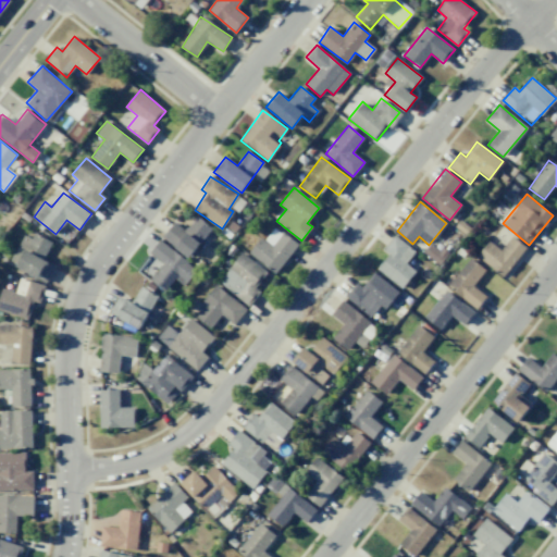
[(186,231),(173,222),(162,238),(190,257),(211,226),(196,215),(186,231)]
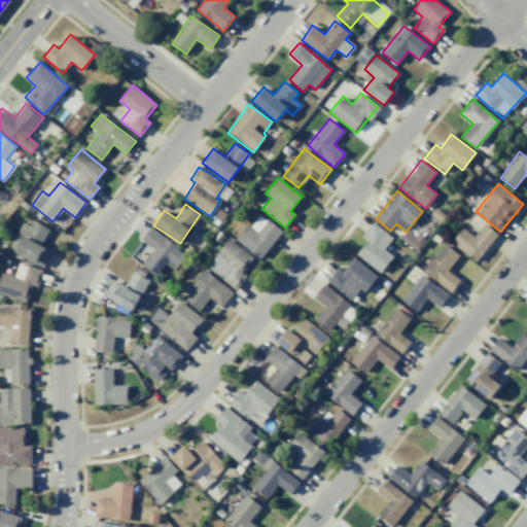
[(261,258),(282,232),(259,215),(251,226),(247,223),(236,239),(261,258)]
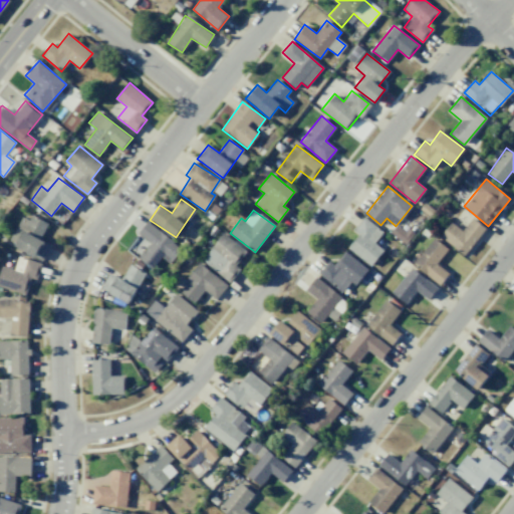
[(48,222),(32,216),(30,220),(21,217),(9,245),(44,259),(50,244),(41,240),(48,222)]
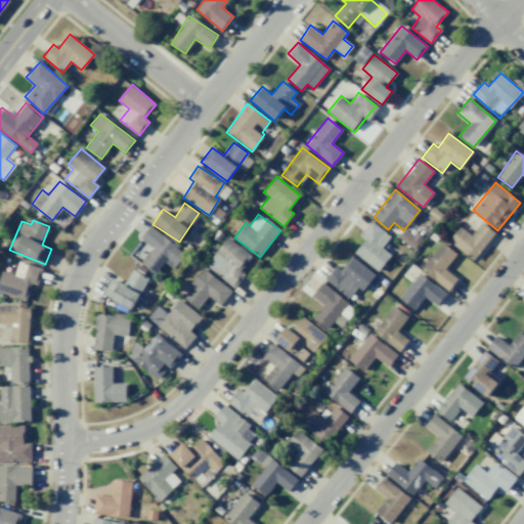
[(365,237),(354,255),(380,270),(390,254),(382,249),(390,234),(369,222),(361,235),(365,237)]
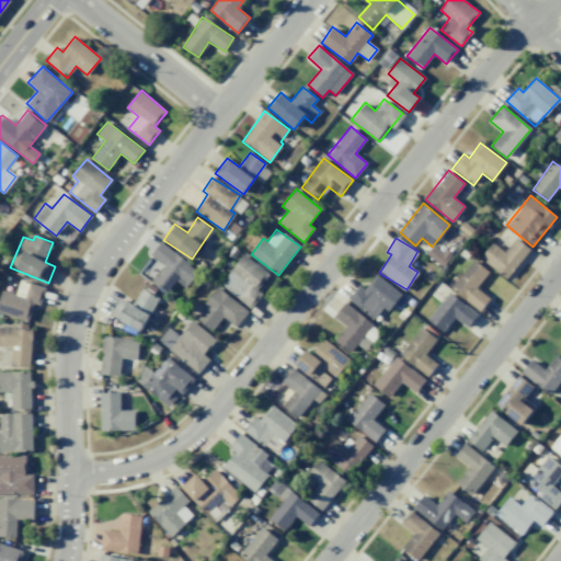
[(480,260),(508,278),(529,248),(514,238),(505,252),(491,242),(480,260)]
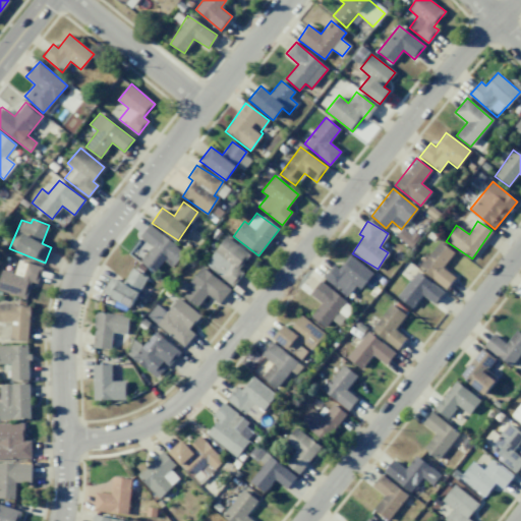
[(140,236),(152,246),(139,262),(154,273),(166,257),(174,265),(183,252),(150,225),(140,236)]
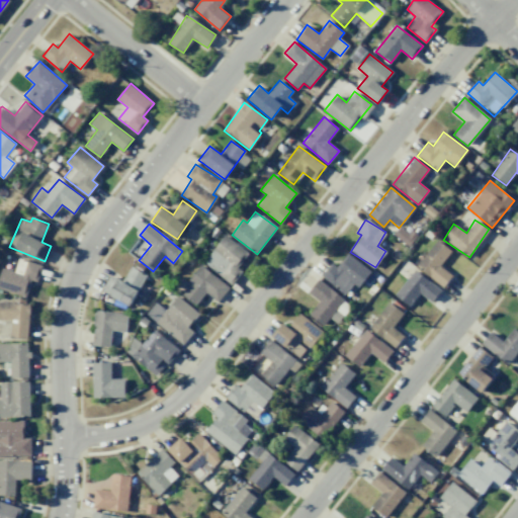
[(203,261),(229,282),(250,255),(226,235),(203,261)]
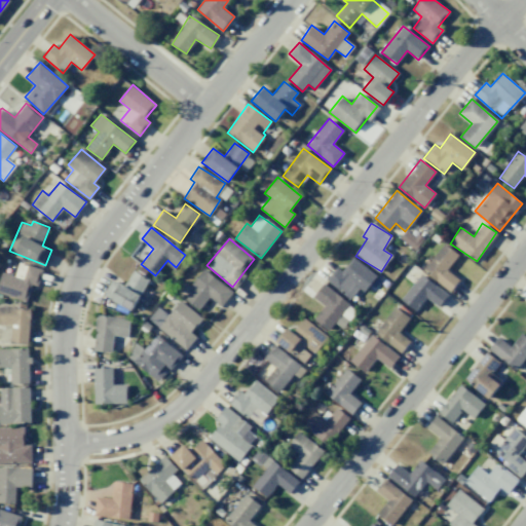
[(450,292),(459,279),(447,269),(458,255),(444,243),(422,269),(450,292)]
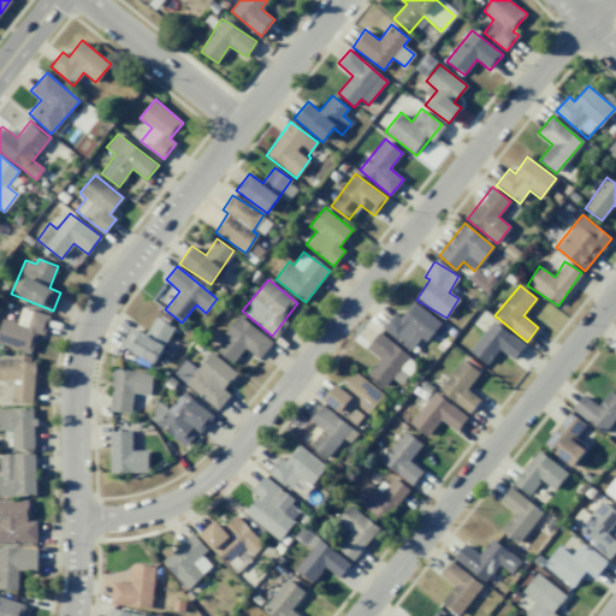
[(401,318),(394,313),(381,330),(410,350),(420,338),(426,343),(440,321),(413,302),(401,318)]
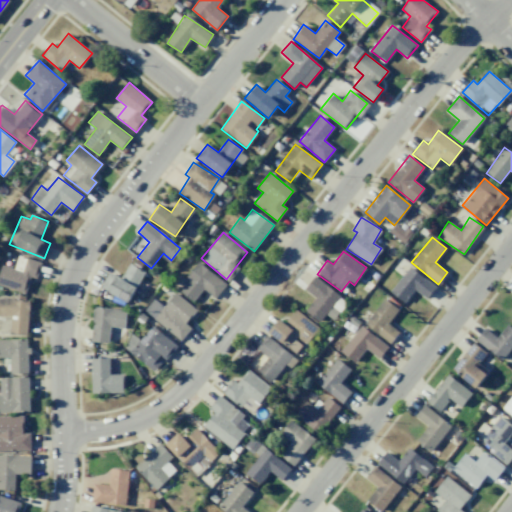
[(36,278),(42,263),(19,255),(14,268),(2,265),(0,271),(0,285),(25,293),(30,277),(36,278)]
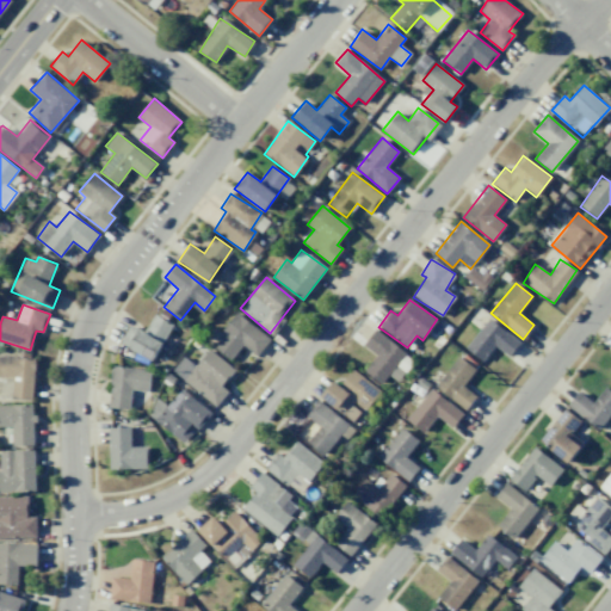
[(270,339),(238,313),(213,345),(230,359),(242,345),(257,356),(270,339)]
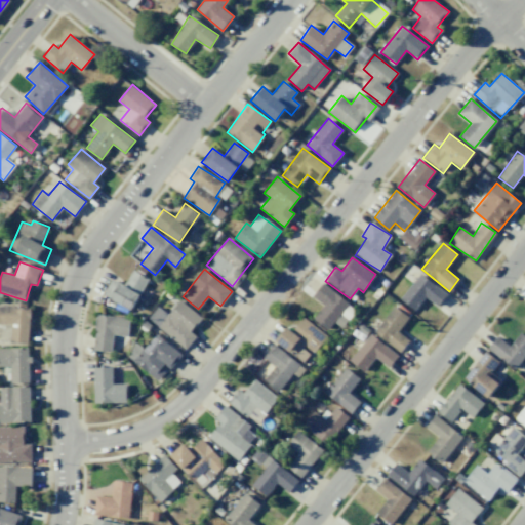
[(147,277),(131,271),(125,285),(111,279),(104,296),(133,309),(147,277)]
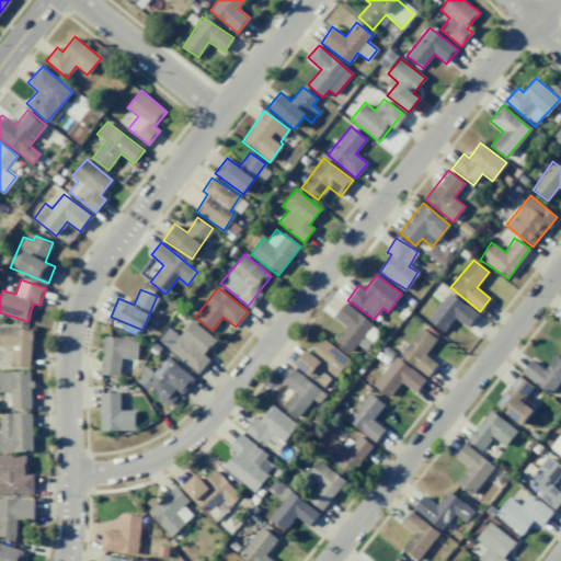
[(427,319),(443,331),(455,317),(468,328),(478,315),(449,292),(427,319)]
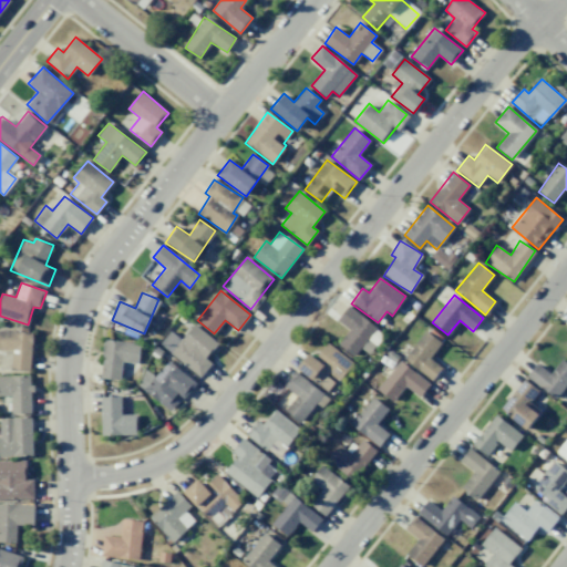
[(349,330),(338,344),(353,357),(360,348),(369,354),(384,333),(348,306),(337,320),(349,330)]
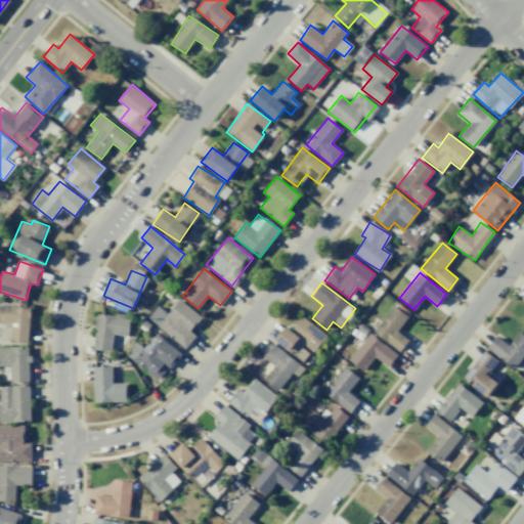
[(187,347),(195,335),(190,332),(202,315),(178,300),(168,314),(157,306),(146,320),(187,347)]
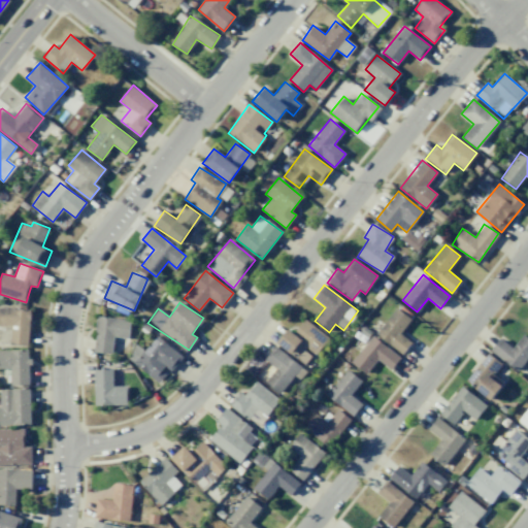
[(0,326),(11,327),(10,344),(29,344),(31,309),(0,307),(0,326)]
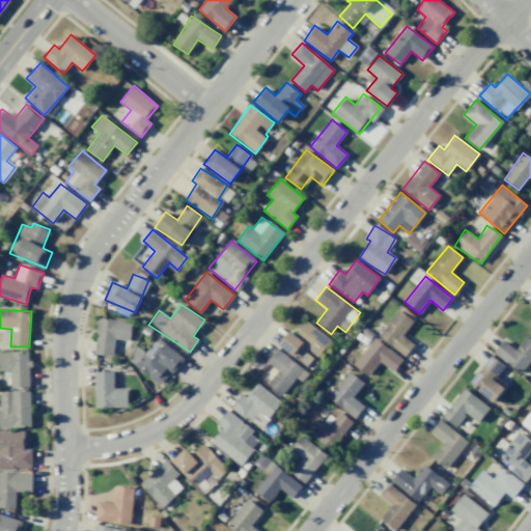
[(379,338),(407,355),(414,343),(402,336),(413,319),(396,309),(379,338)]
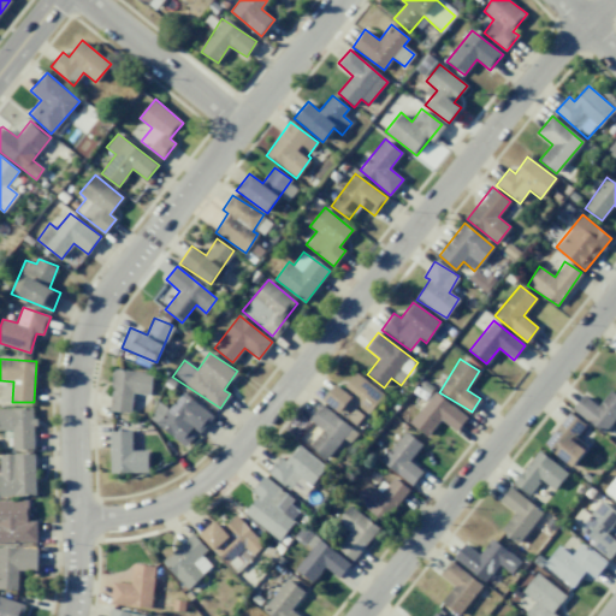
[(152,373),(113,369),(110,410),(130,412),(132,392),(149,395),(152,373)]
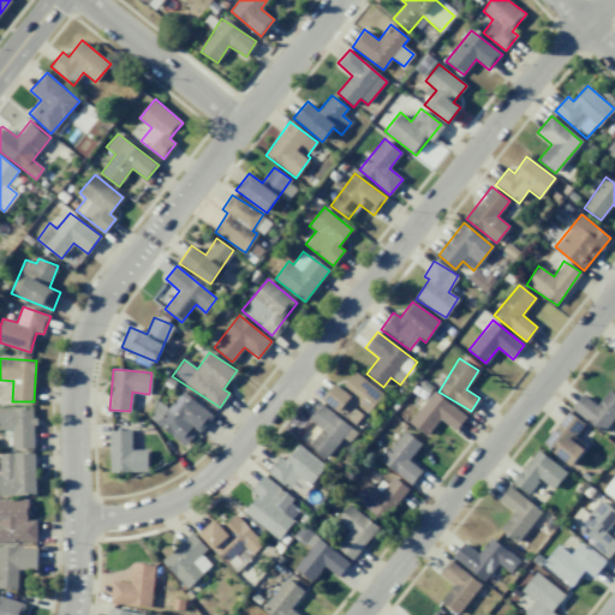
[(342,388),(335,383),(322,400),(356,425),(364,413),(366,415),(383,393),(354,372),(342,388)]
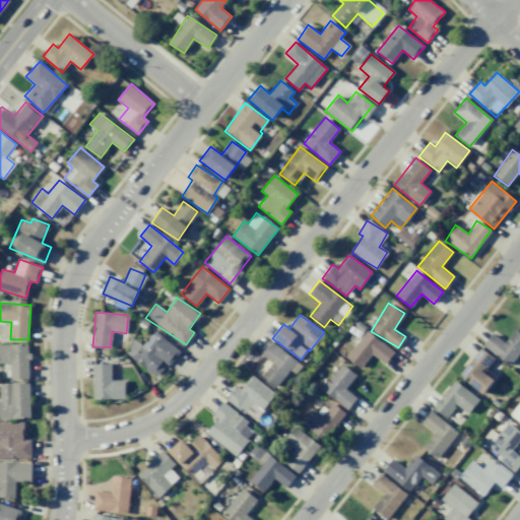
[(519,352),(519,332),(516,329),(505,342),(493,333),(483,345),(510,367),(519,352)]
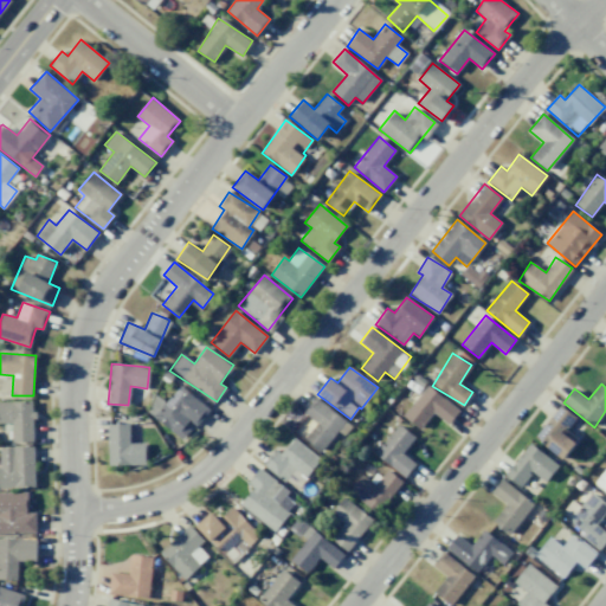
[(182,440),(193,427),(194,429),(210,410),(179,385),(165,403),(156,397),(146,411),(182,440)]
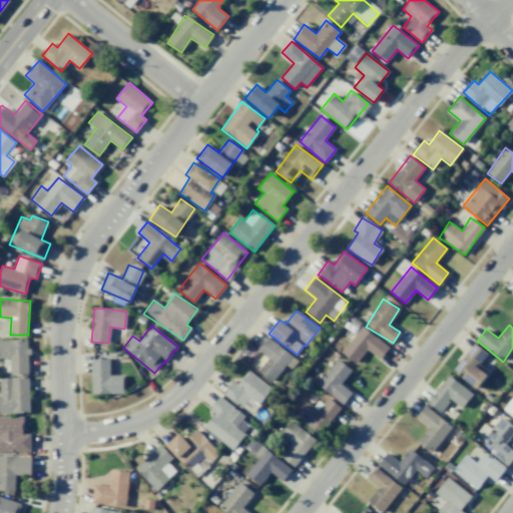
[(342,353),(356,364),(367,349),(380,359),(389,347),(361,326),(342,353)]
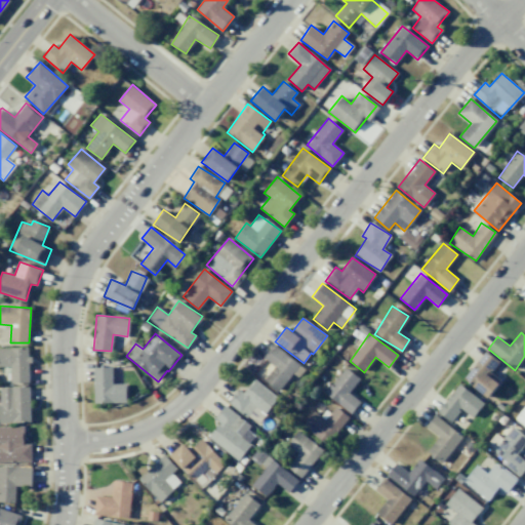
[(275,366),(264,379),(279,391),(299,365),(274,345),(264,357),(275,366)]
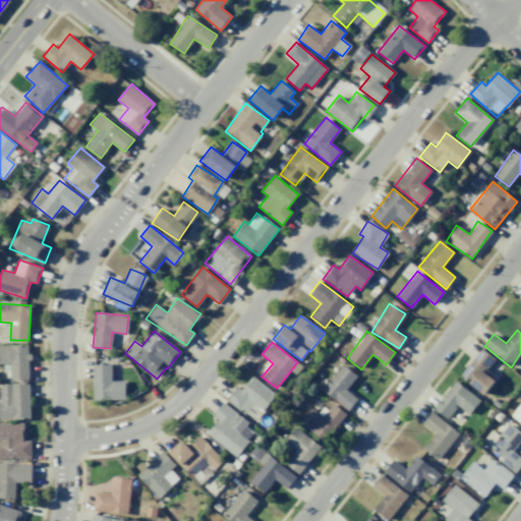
[(29,345),(0,345),(0,364),(9,364),(10,381),(30,380),(29,345)]
